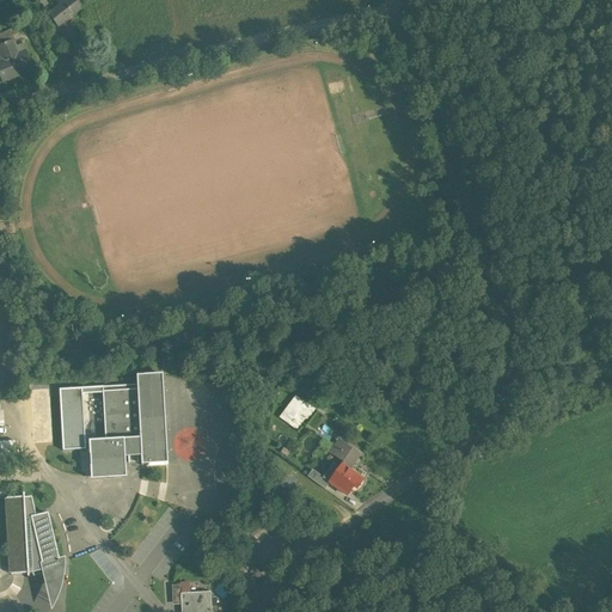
[(74,0),(62,0),(65,2),(53,12),(43,0),(40,0),(37,2),(57,29),(83,10),(81,8),(74,0)]
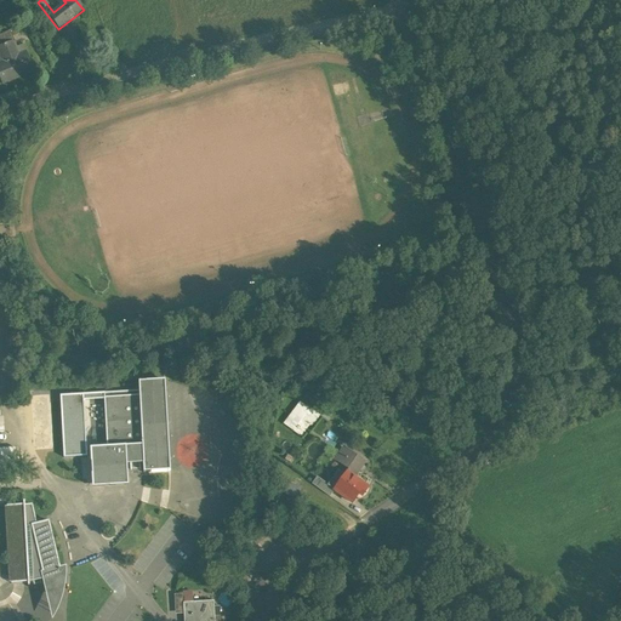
[(10,32),(0,35),(0,46),(12,41),(12,43),(15,41),(10,32)]
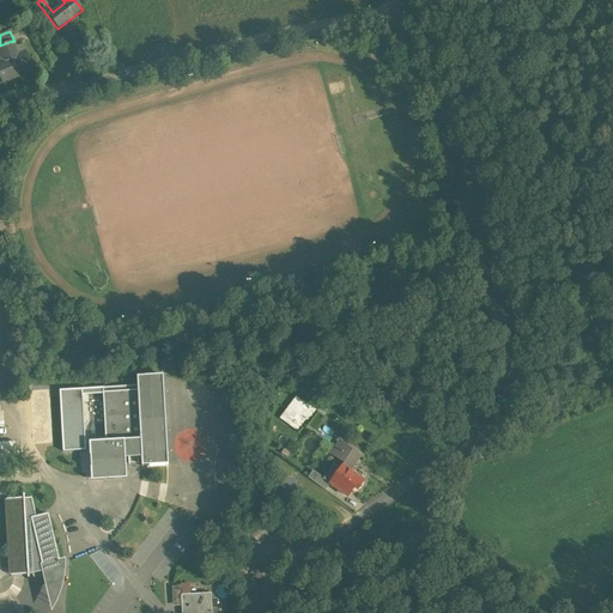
[(12,41),(0,46),(0,77),(2,83),(32,70),(25,52),(18,55),(12,42),(12,41)]
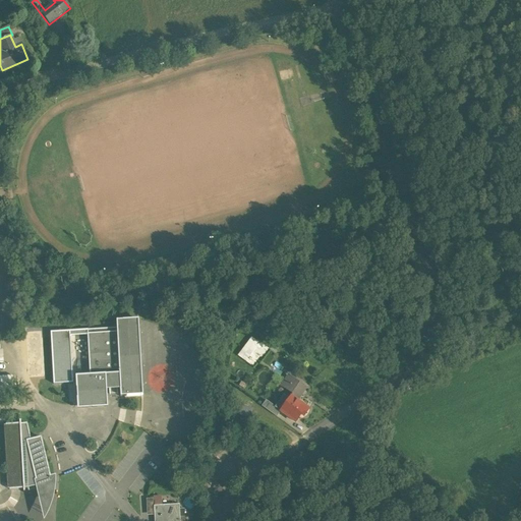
[(116,329),(88,330),(51,332),(54,385),(75,384),(76,409),(107,408),(106,390),(120,390),(120,397),(142,396),(138,320),(116,322),(116,329)]
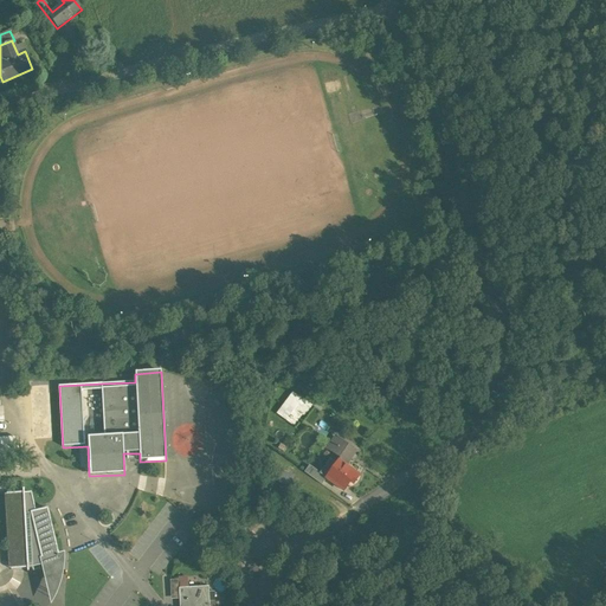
[(210,374),(202,382),(205,384),(204,385),(208,389),(210,388),(212,389),(218,382),(217,380),(218,379),(213,375),(212,376),(210,374)]
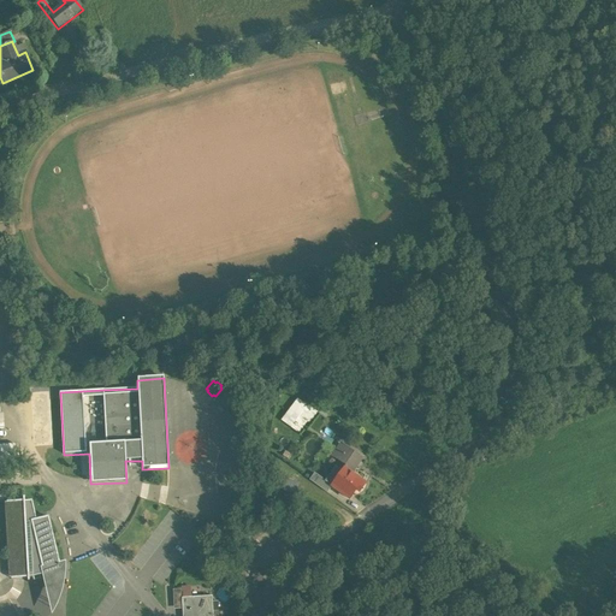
[(48,394),(31,395),(34,445),(51,444),(48,394)]
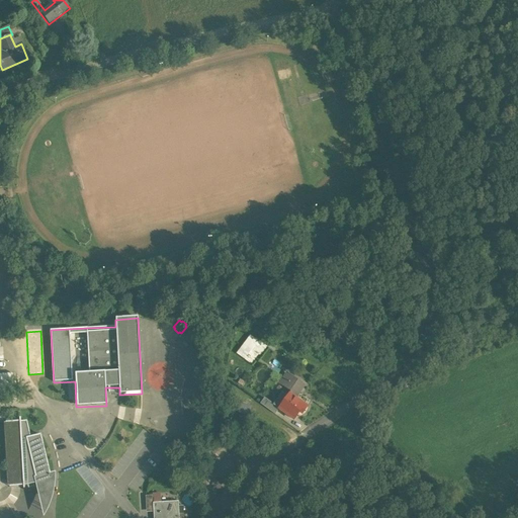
[(250,334),(237,353),(254,364),(267,345),(250,334)]
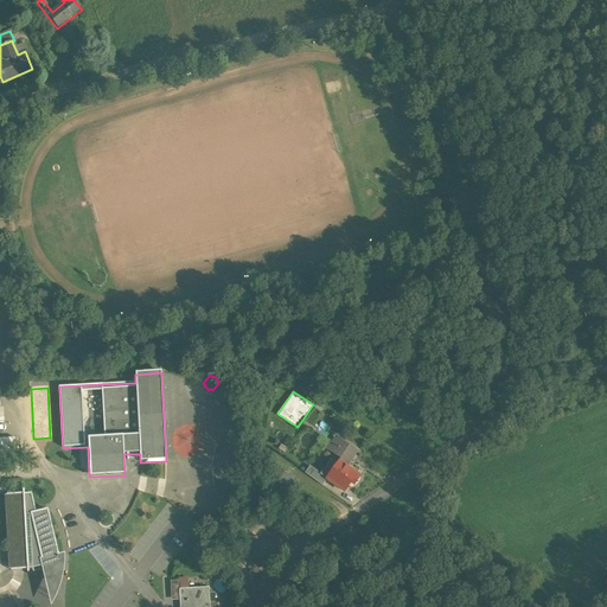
[(13,438),(0,438),(0,453),(14,452),(13,438)]
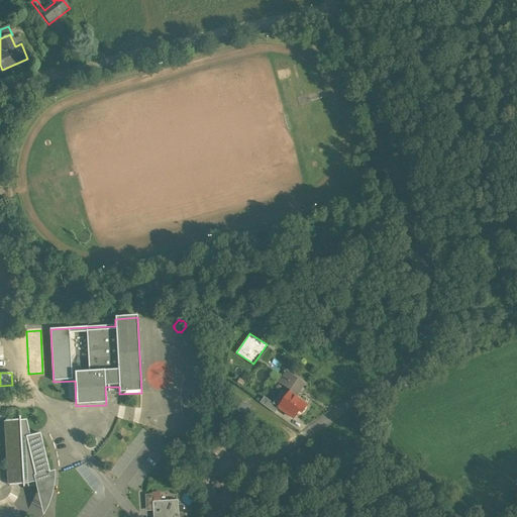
[(297,382),(285,373),(279,383),(290,391),(297,382)]
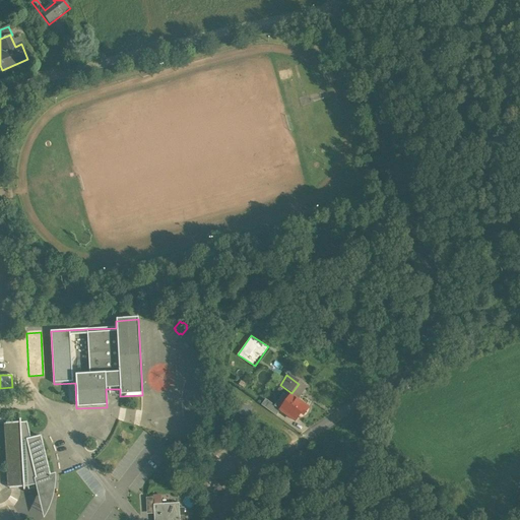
[(308,407),(290,395),(285,401),(279,410),(295,420),(301,413),(303,414),(308,407)]
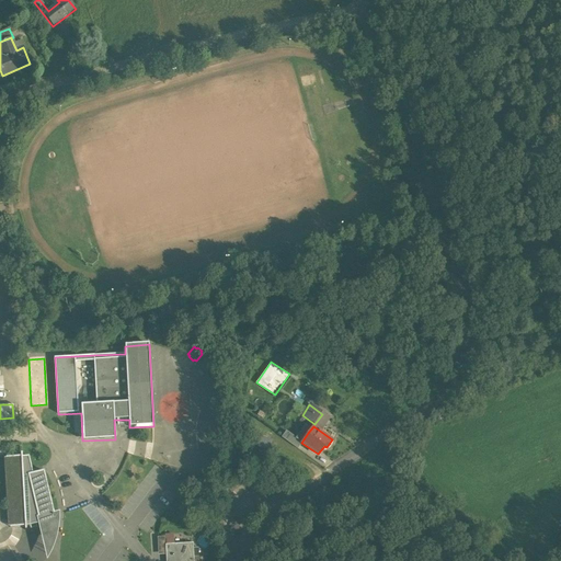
[(299,439),(298,441),(301,443),(308,433),(305,431),(299,439)]
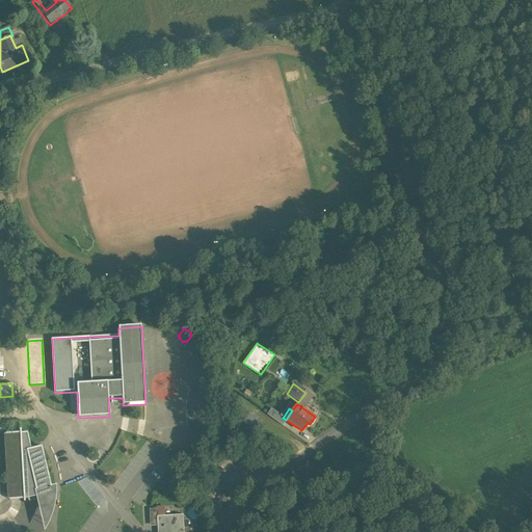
[(284,417),(277,413),(273,419),(283,425),(286,420),(283,418),(284,417)]
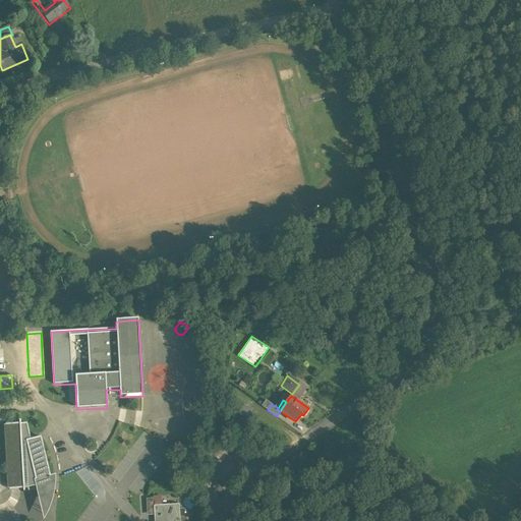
[(19,424),(5,425),(9,490),(23,489),(23,493),(24,493),(24,488),(27,488),(29,490),(34,489),(34,486),(36,486),(37,486),(40,496),(41,499),(43,500),(46,501),(48,500),(50,498),(52,496),(52,491),(53,488),(53,485),(53,481),(53,477),(50,478),(50,476),(41,438),(31,440),(26,423),(20,424),(20,421),(19,421),(19,424)]
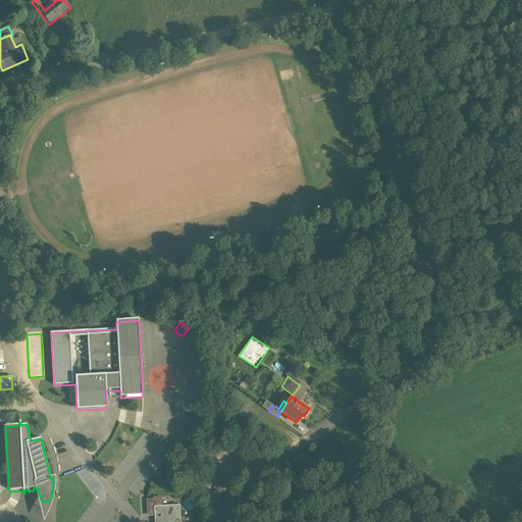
[(36,487),(43,521),(44,521),(48,514),(51,507),(52,501),(54,494),(55,488),(55,481),(55,476),(50,477),(50,479),(53,478),(53,482),(53,486),(53,489),(52,492),(52,497),(50,499),(48,501),(46,502),(43,501),(41,500),(40,497),(37,487),(36,487)]
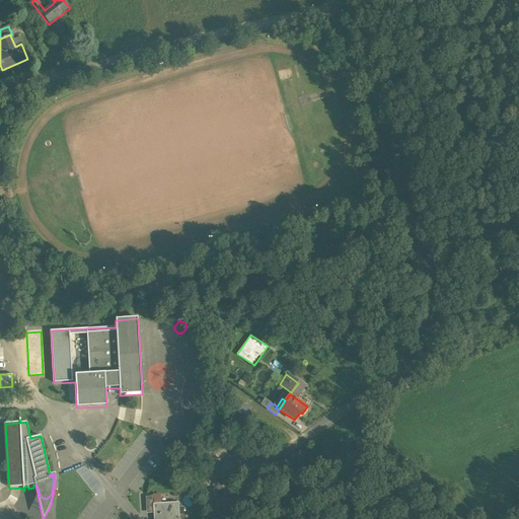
[(178,518),(178,503),(153,504),(153,510),(153,518),(178,518)]
